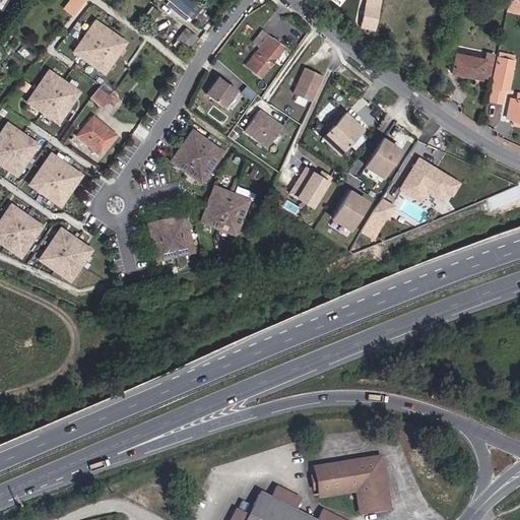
[(68,0),(62,8),(71,14),(81,0),(68,0)]
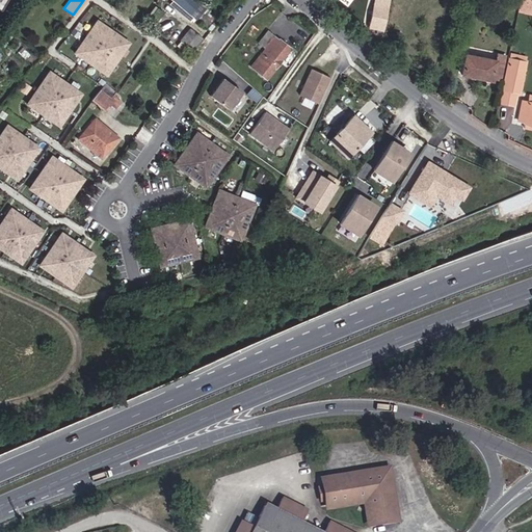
[(191,23),(194,19),(170,0),(167,4),(191,23)]
